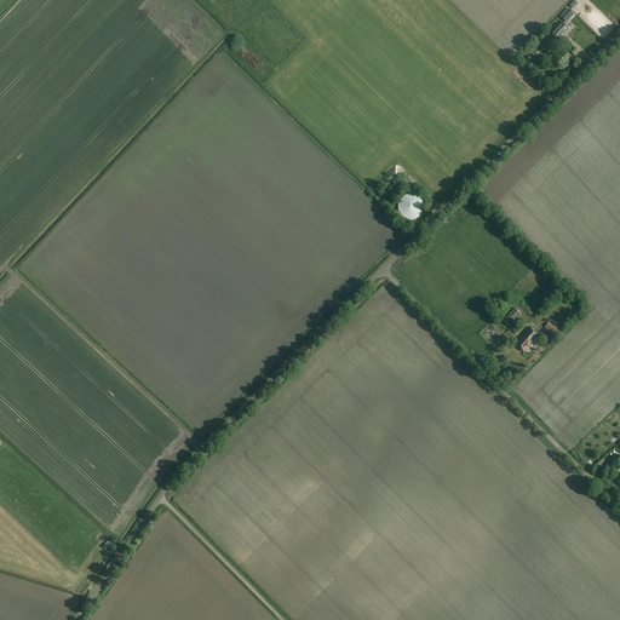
[(569,9),(562,17),(567,22),(575,13),(569,9)]
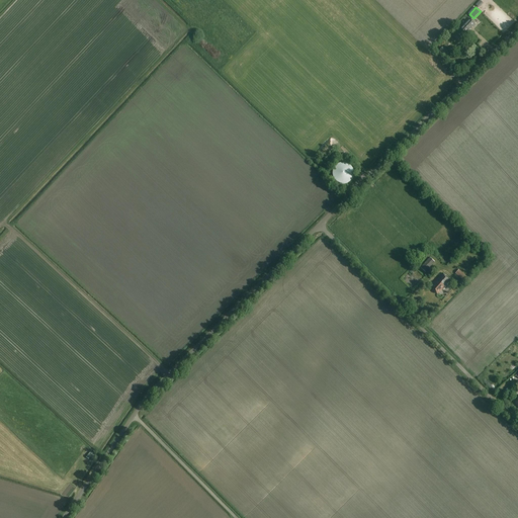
[(473,27),(476,24),(469,18),(456,32),(461,36),(462,35),(463,36),(466,33),(470,29),(469,29),(472,26),(473,27)]
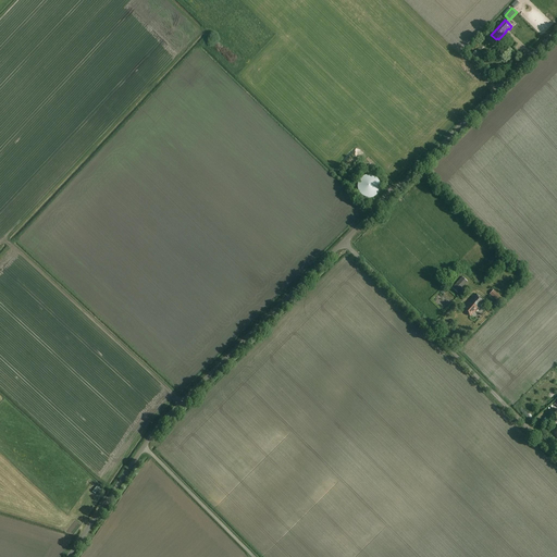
[(483,57),(477,50),(473,53),(480,60),(483,57)]
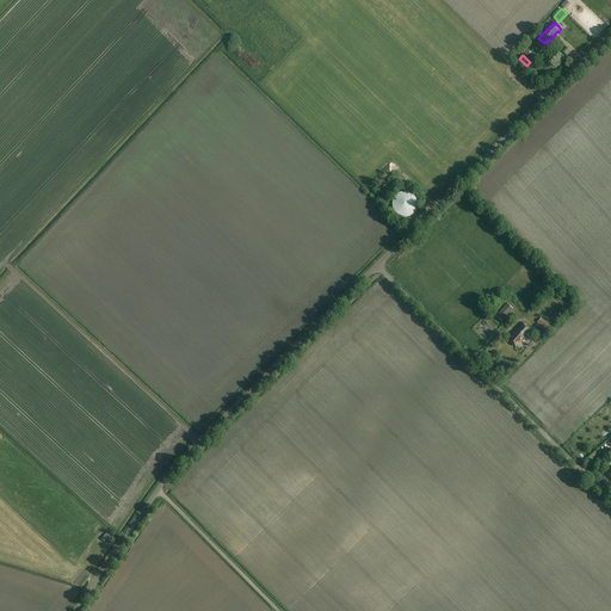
[(408,191),(406,191),(403,191),(401,192),(400,192),(397,193),(396,196),(395,197),(394,199),(394,202),(394,203),(394,205),(394,208),(395,210),(396,211),(397,213),(400,215),(401,215),(403,216),(406,216),(408,216),(411,215),(412,215),(414,213),(415,211),(417,210),(418,208),(418,205),(419,203),(418,202),(418,199),(417,197),(415,196),(414,193),(412,192),(411,192),(408,191)]
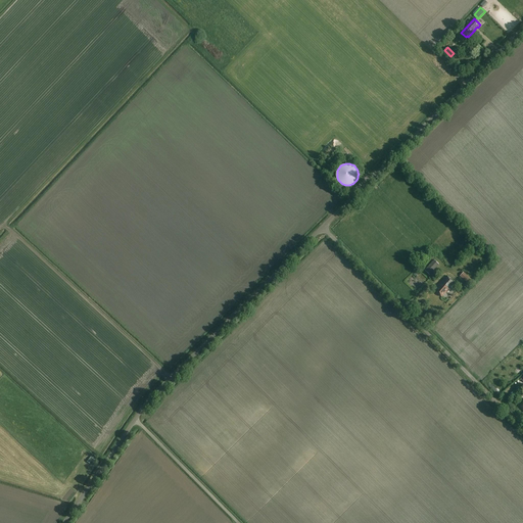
[(430,275),(439,265),(434,260),(425,271),(430,275)]
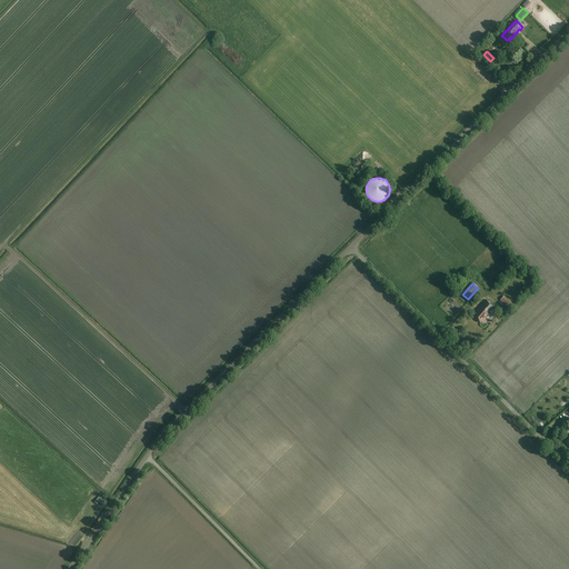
[(512,311),(516,307),(505,297),(501,301),(512,311)]
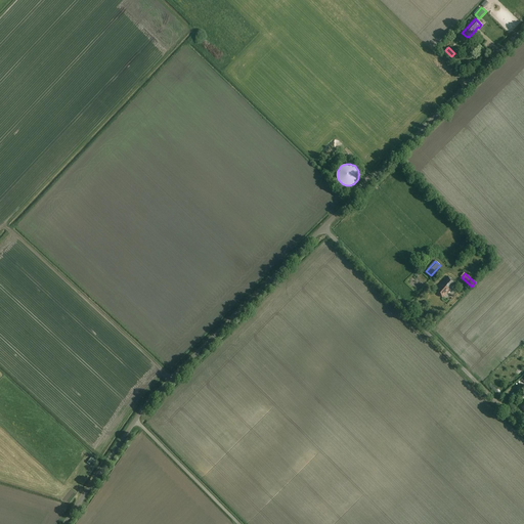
[(450,291),(456,284),(448,276),(439,287),(440,288),(436,292),(442,297),(448,290),(450,291)]
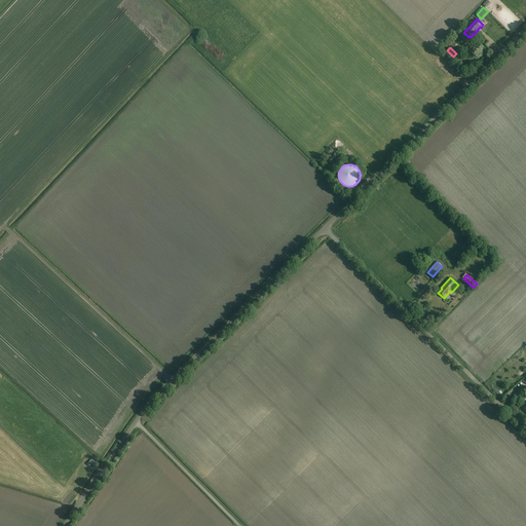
[(96,467),(100,462),(94,458),(89,462),(96,467)]
